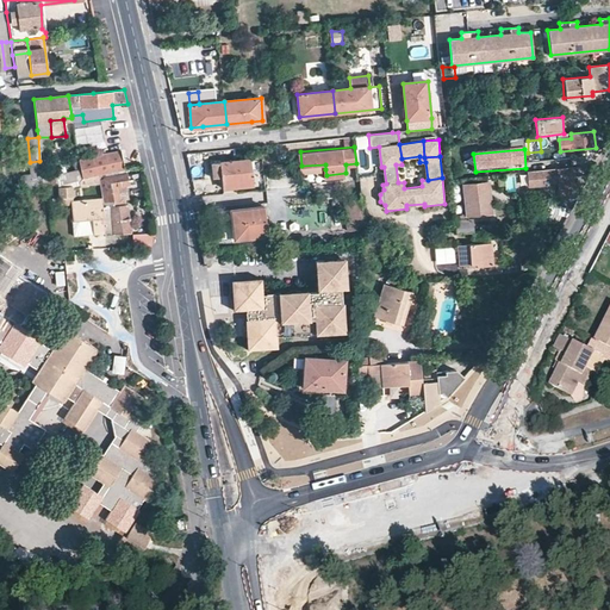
[(80,168),(82,178),(98,175),(125,169),(120,150),(79,160),(80,168)]
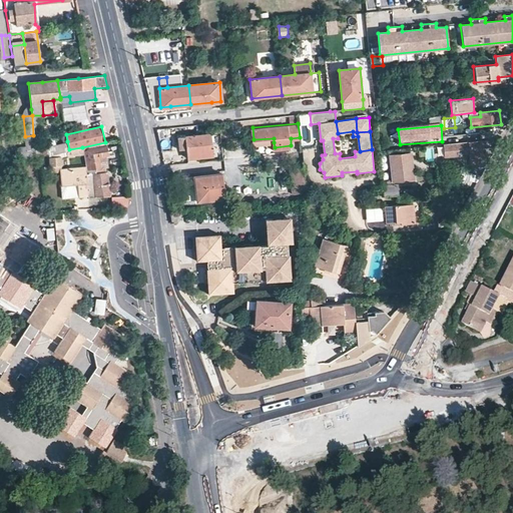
[(210,133),(187,136),(187,147),(189,158),(212,156),(210,133)]
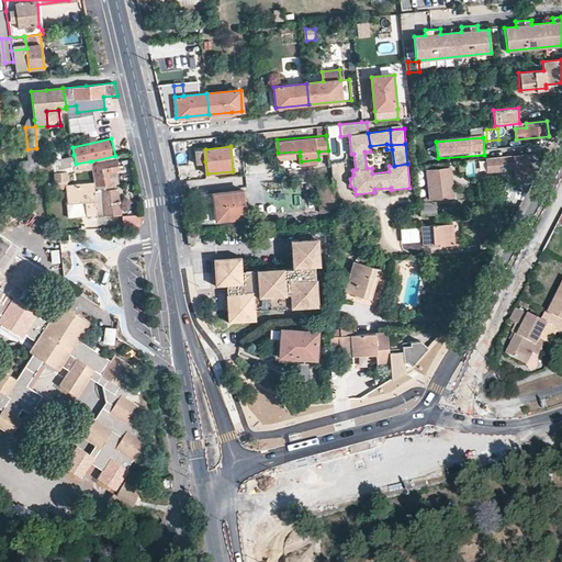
[(205,149),(194,150),(195,163),(205,161),(205,149)]
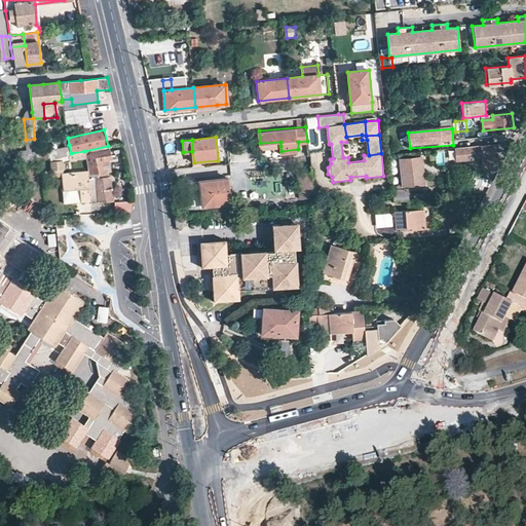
[(37,163),(41,162),(49,160),(62,158),(68,157),(71,153),(69,145),(36,153),(37,163)]
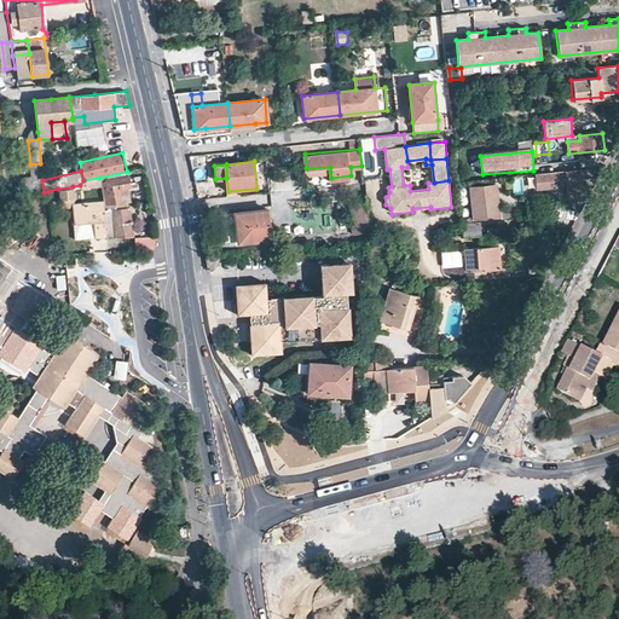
[(580,180),(579,172),(533,177),(533,178),(536,178),(537,189),(568,186),(568,197),(582,196),(580,180)]
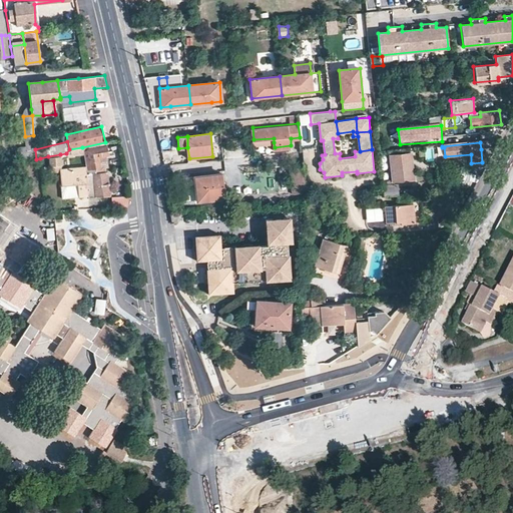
[(84,158),(86,165),(86,166),(87,169),(87,171),(91,170),(91,171),(100,170),(99,156),(108,154),(107,146),(88,150),(89,156),(84,158)]
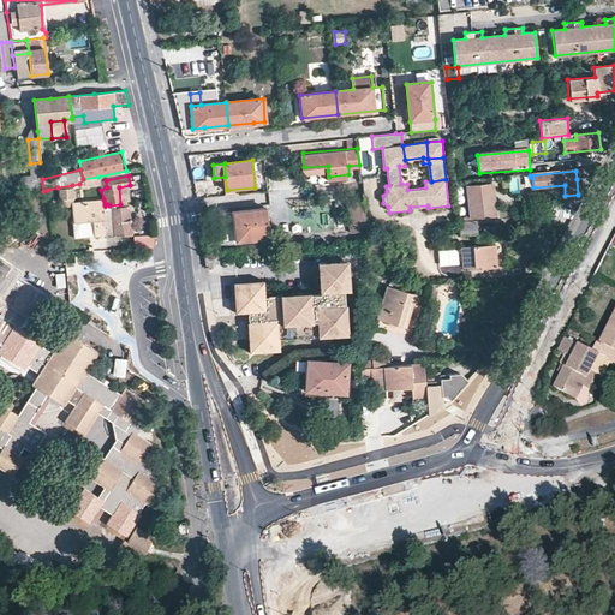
[(83,179),(79,184),(79,187),(100,185),(99,177),(83,179)]
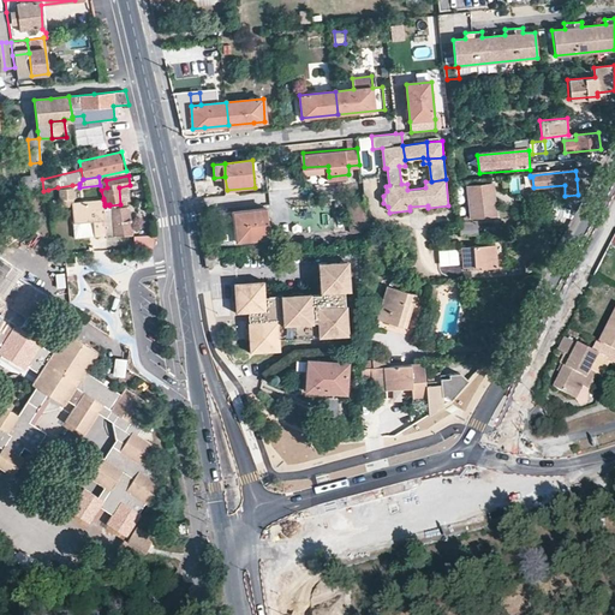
[(585,193),(592,180),(589,178),(577,179),(578,195),(565,196),(562,196),(556,208),(568,210),(575,212),(585,193)]
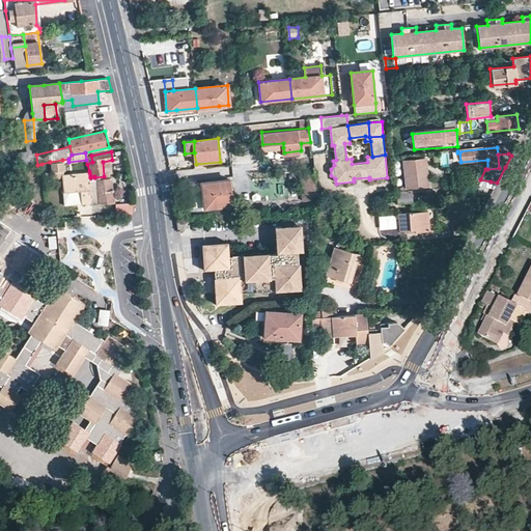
[(426,159),(404,161),(408,186),(429,184),(426,159)]
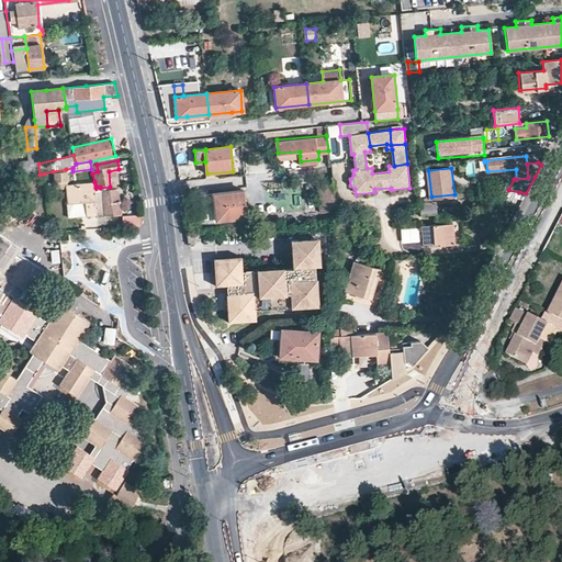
[(68,186),(66,169),(53,171),(53,173),(54,190),(66,189),(67,203),(75,203),(74,184),(68,186)]
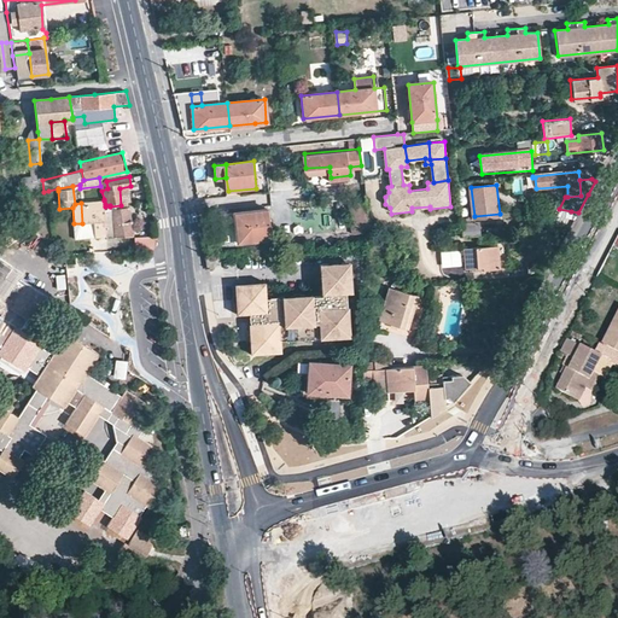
[(82,223),(93,222),(94,237),(104,237),(105,237),(104,210),(103,205),(105,204),(104,200),(81,203),(82,223)]
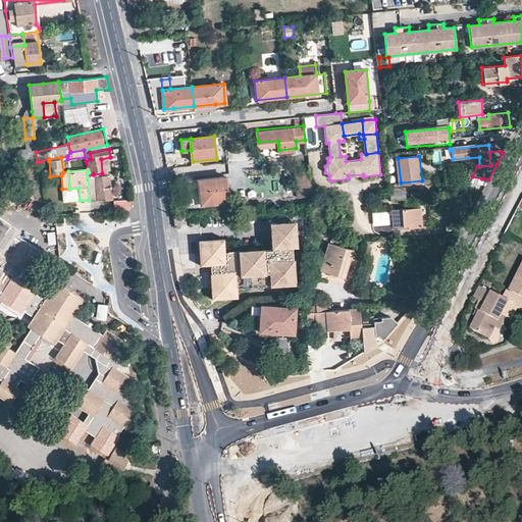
[(312,197),(309,171),(296,173),(299,199),(312,197)]
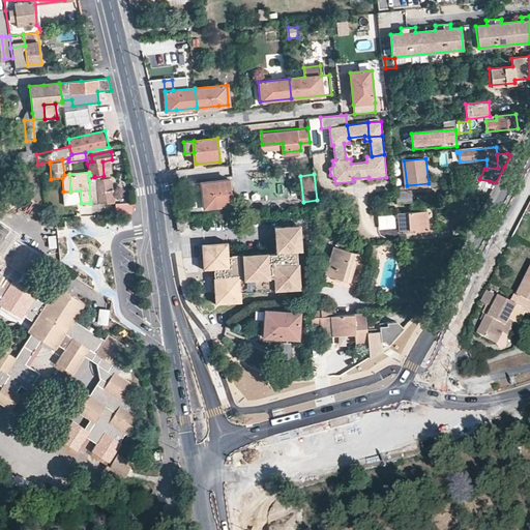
[(113,202),(110,179),(89,180),(90,203),(99,202),(99,203),(113,202)]
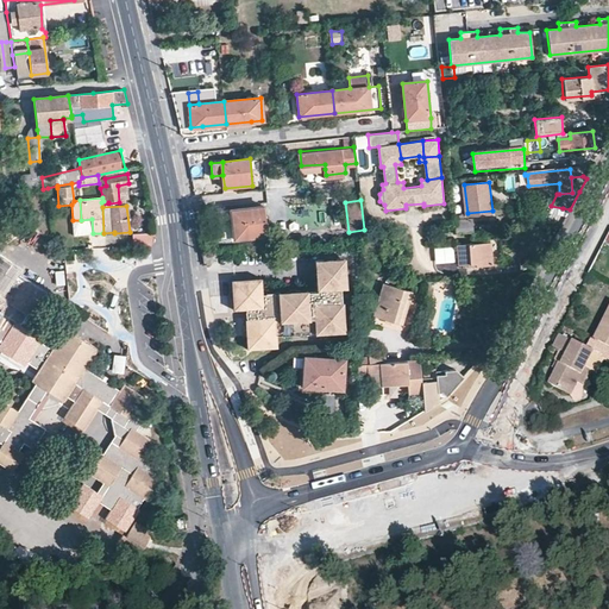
[(263,207),(219,212),(221,240),(265,236),(263,207)]
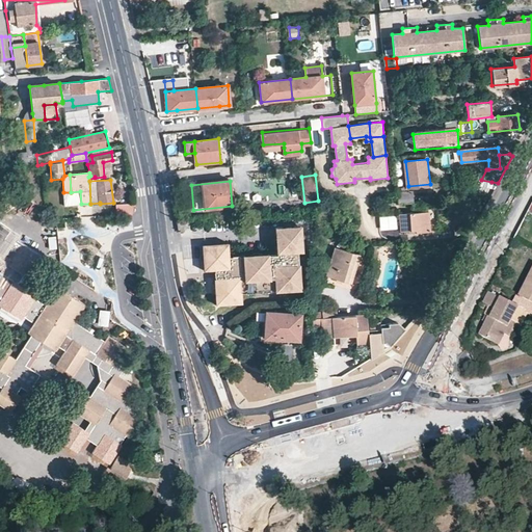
[(397,190),(398,203),(400,203),(414,203),(413,189),(397,190)]
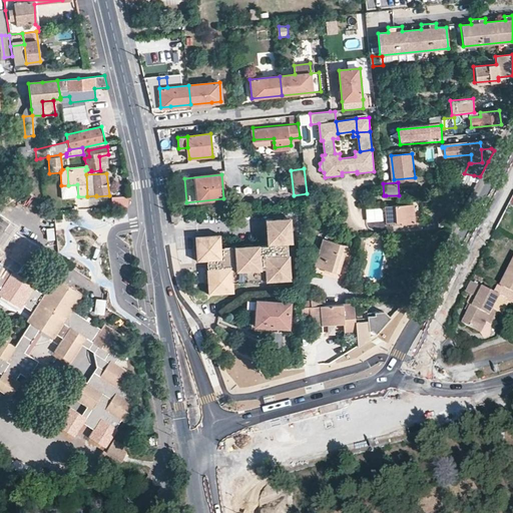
[(78,196),(77,184),(68,185),(69,196),(78,196)]
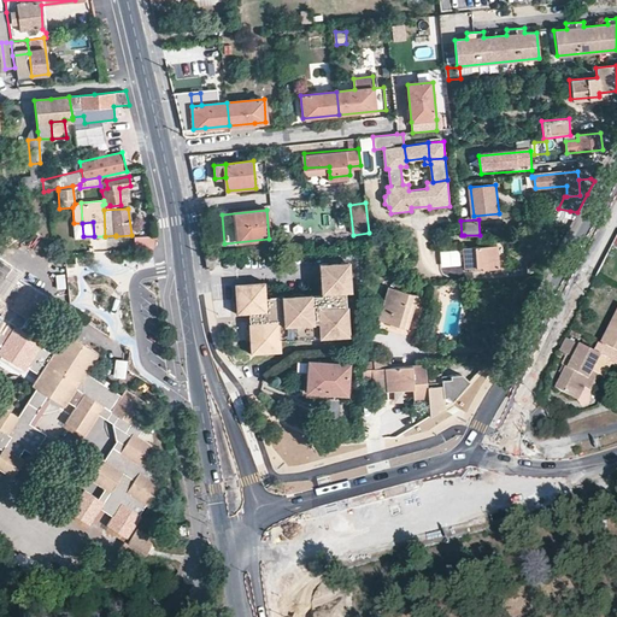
[(83,236),(82,223),(74,223),(74,236),(83,236)]
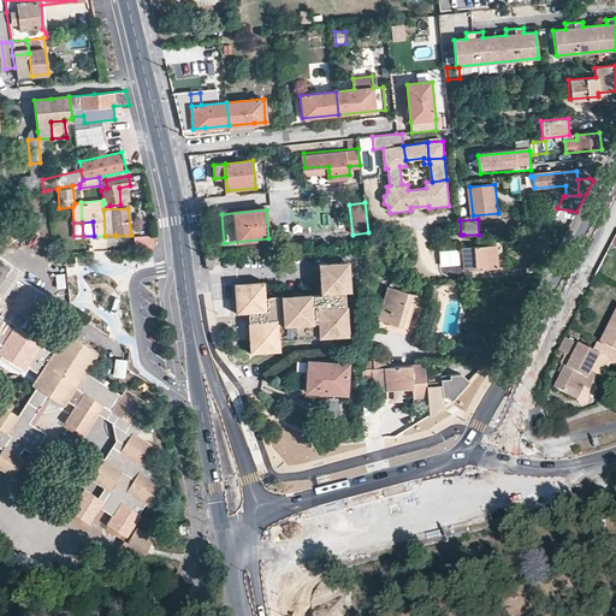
[(152,249),(155,235),(132,237),(134,246),(134,249),(152,249)]
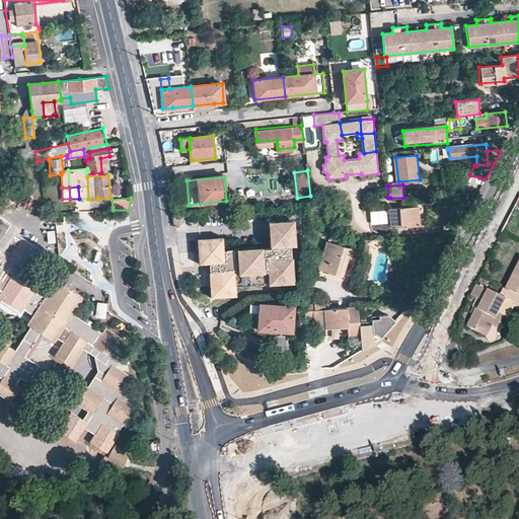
[(78,202),(78,209),(90,209),(89,201),(78,202)]
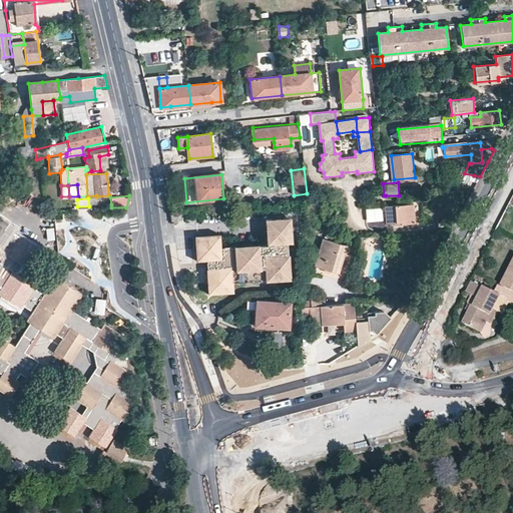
[(413,203),(385,205),(387,224),(402,223),(402,225),(415,224),(413,203)]
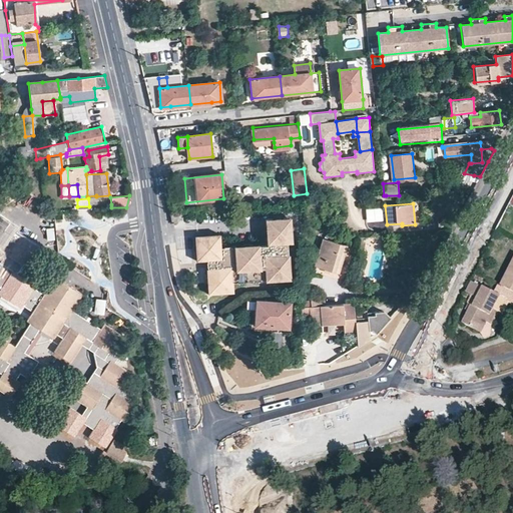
[(367,209),(368,223),(384,222),(383,208),(367,209)]
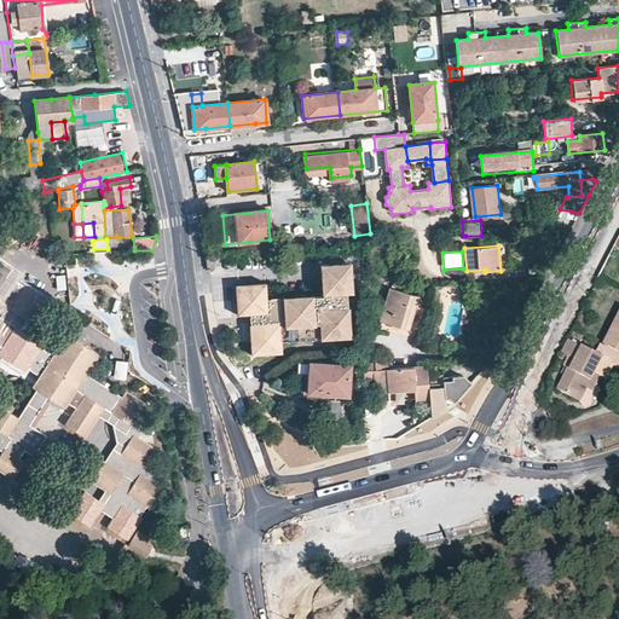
[(319,261),(320,291),(345,289),(351,289),(348,259),(319,261)]
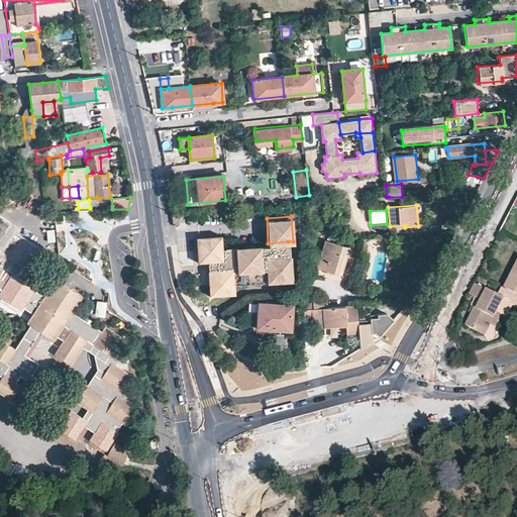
[(48,219),(40,220),(41,227),(49,226),(48,219)]
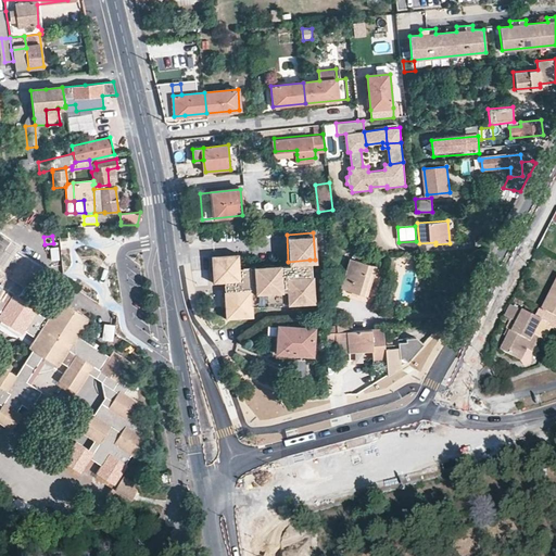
[(23,335),(34,341),(46,321),(36,314),(36,312),(17,300),(23,290),(25,291),(38,272),(21,260),(16,266),(10,261),(17,251),(1,239),(0,240),(0,323),(21,337),(23,335)]
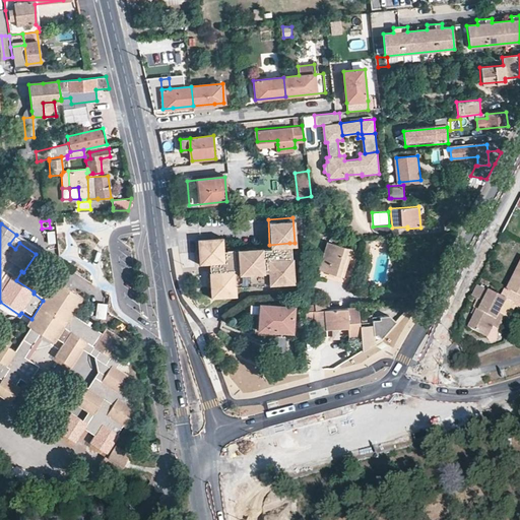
[(222,294),(236,294),(235,284),(246,283),(246,275),(246,257),(223,259),(222,247),(221,235),(196,237),(197,252),(198,262),(206,261),(206,270),(208,269),(210,295),(222,294)]
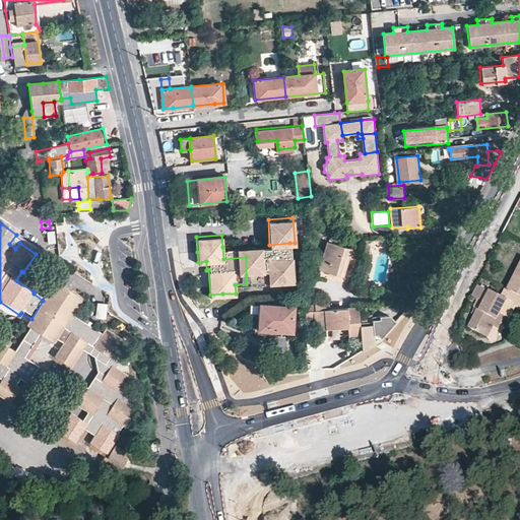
[(351,248),(328,241),(320,269),(343,276),(351,248)]
